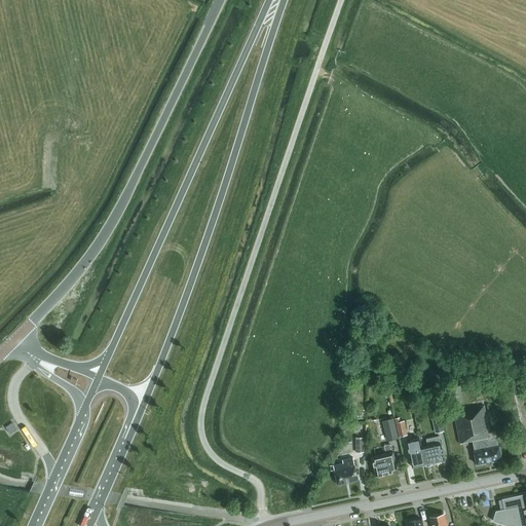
[(460,385),(448,387),(452,404),(463,402),(460,385)]
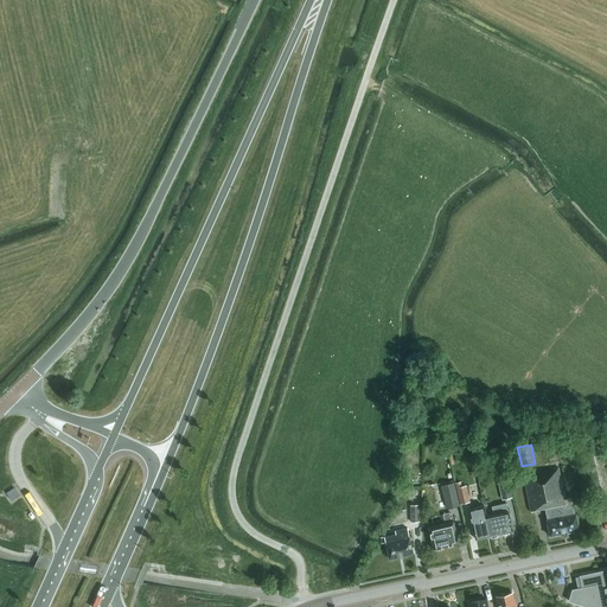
[(558,467),(523,474),(531,511),(545,508),(548,519),(547,521),(550,536),(579,530),(576,515),(575,515),(572,497),(566,498),(558,467)]
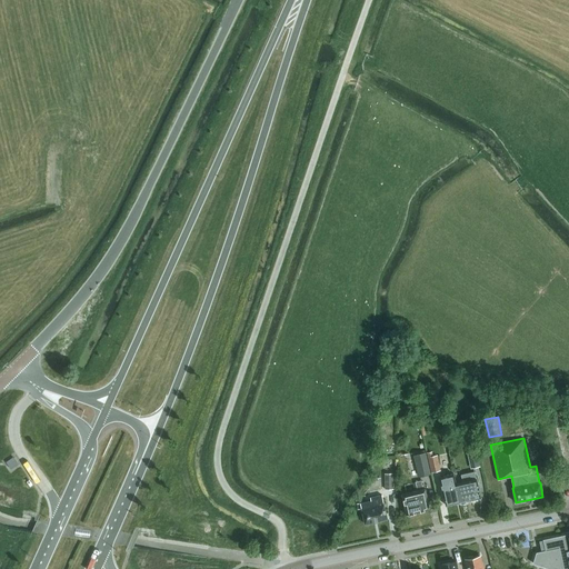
[(480,467),(476,445),(467,447),(471,469),(480,467)]
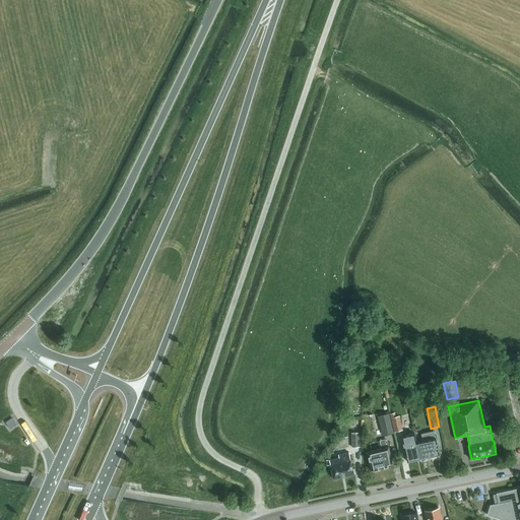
[(7,416),(11,424),(17,419),(14,412),(7,416)]
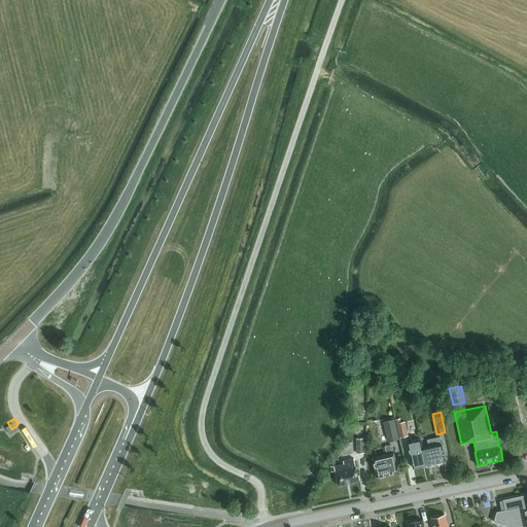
[(398,440),(394,419),(384,422),(388,442),(398,440)]
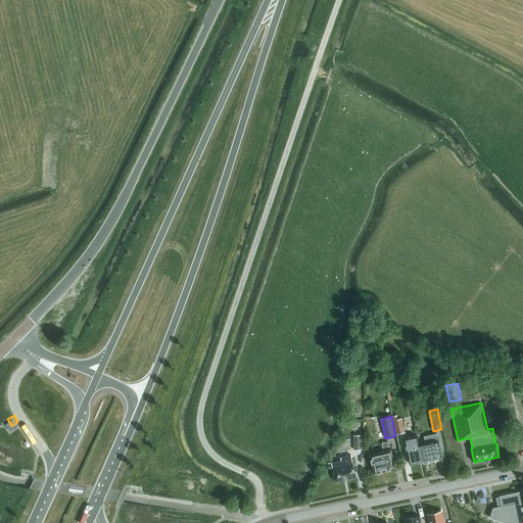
[(405,431),(401,418),(393,420),(396,433),(405,431)]
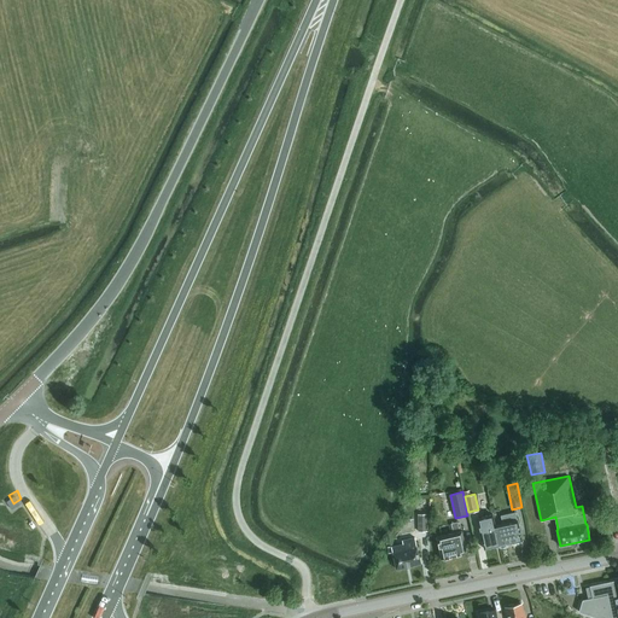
[(502,524),(495,525),(500,546),(508,544),(507,543),(523,540),(518,520),(517,520),(516,512),(501,516),(502,524)]
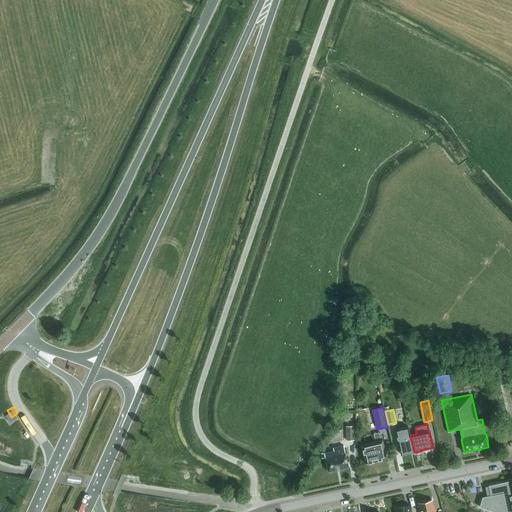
[(354,441),(354,426),(346,426),(346,441),(354,441)]
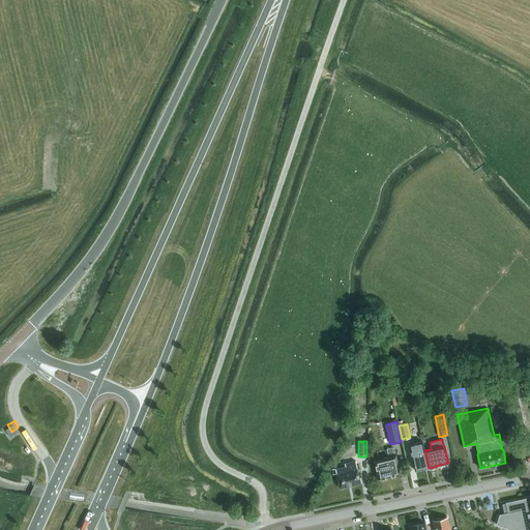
[(429,468),(424,450),(422,441),(410,444),(415,471),(429,468)]
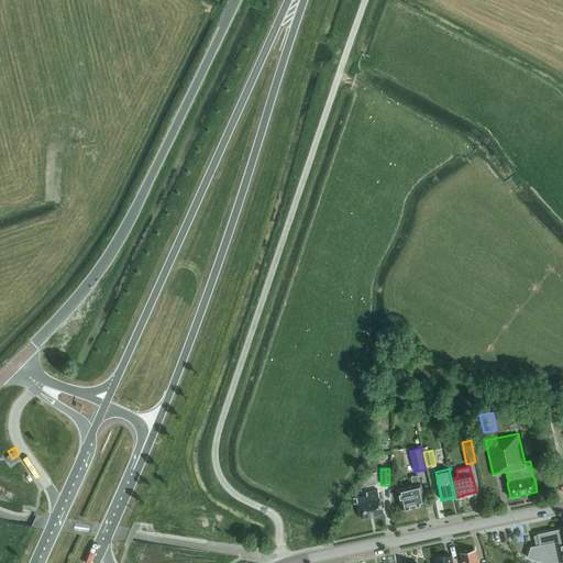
[(426,504),(420,484),(419,484),(417,475),(411,477),(414,485),(398,489),(403,509),(411,507),(426,504)]
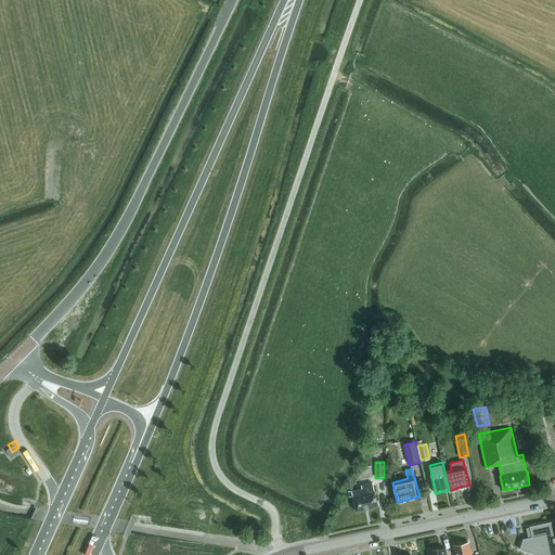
[(356,511),(378,506),(373,486),(351,491),(356,511)]
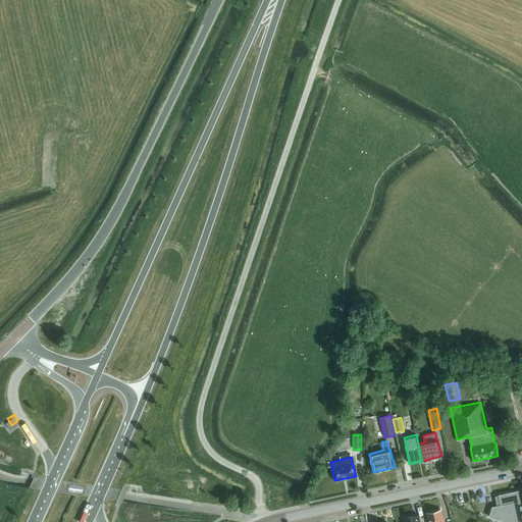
[(492,507),(489,516),(507,521),(521,521),(521,489),(499,494),(501,505),(492,507)]
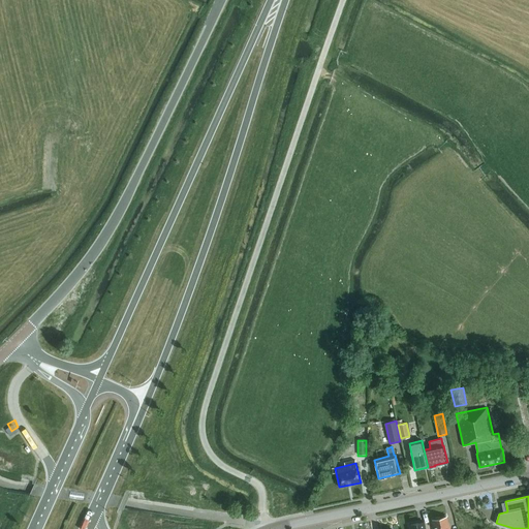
[(440,519),(439,517),(435,518),(435,520),(433,520),(435,528),(449,528),(449,525),(448,526),(446,517),(440,519)]
